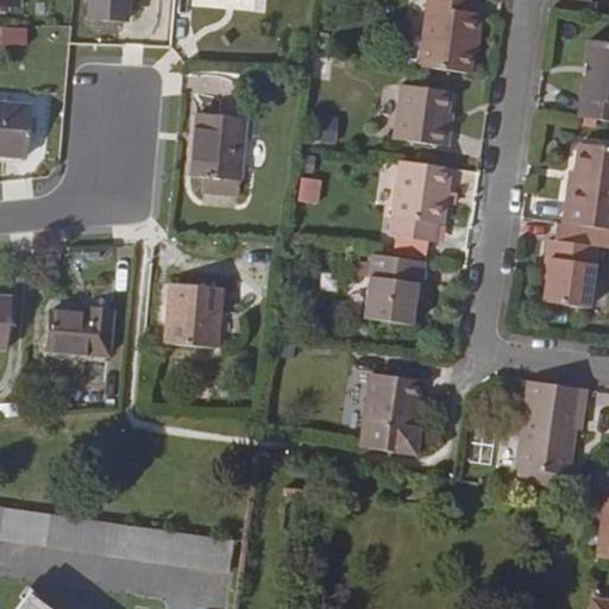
[(0,0),(0,8),(23,11),(23,0),(0,0)]
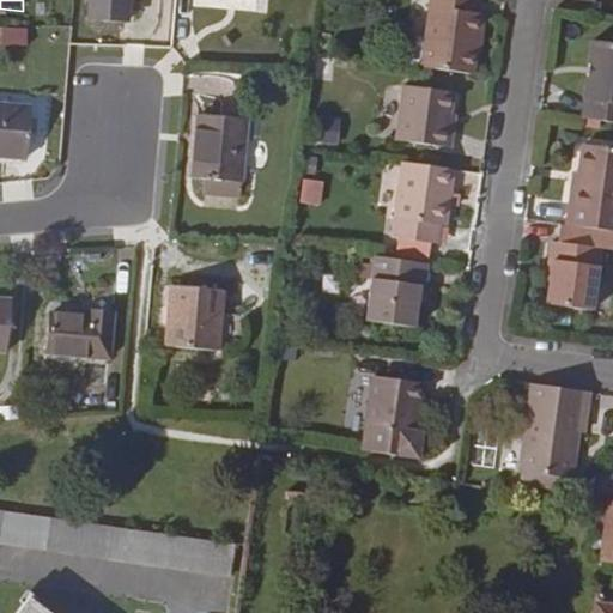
[(134,0),(98,0),(98,19),(133,22),(134,0)]
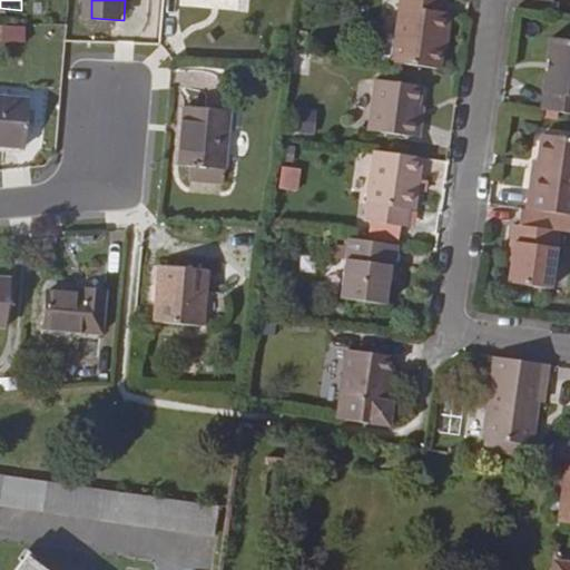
[(444,10),(403,5),(401,18),(442,25),(444,10)]
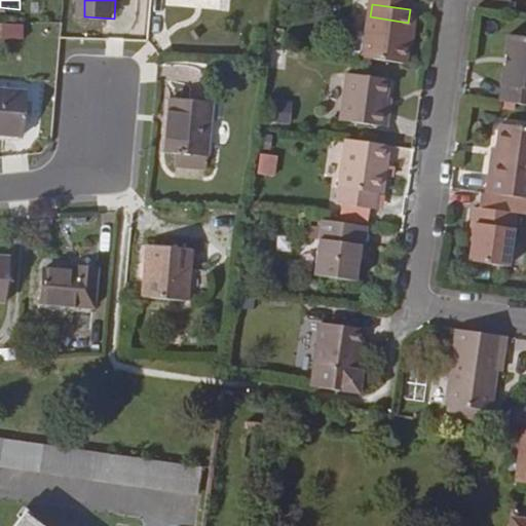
[(370,16),(364,58),(407,65),(413,23),(408,23),(370,16)]
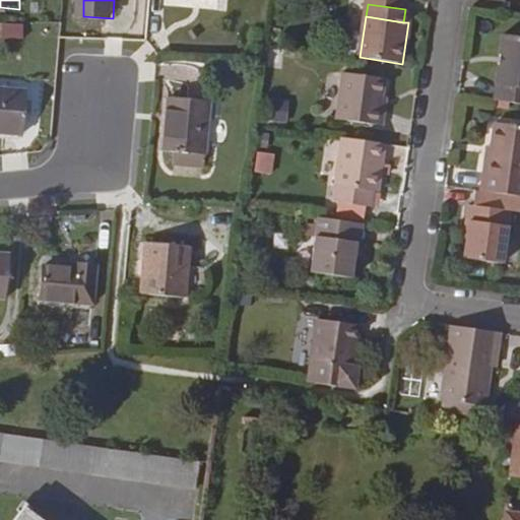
[(2,38),(25,39),(26,23),(3,22),(2,38)]
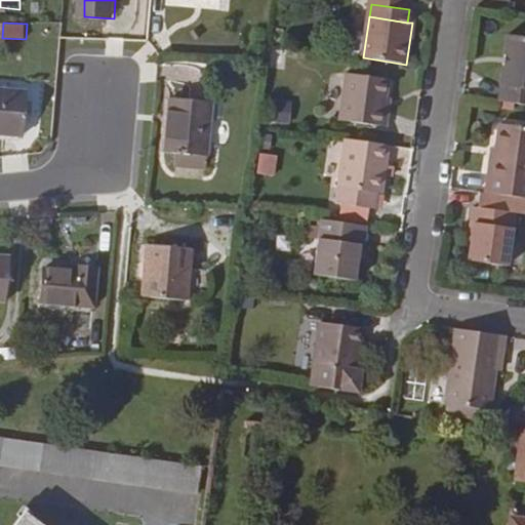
[(524,39),(508,37),(498,103),(524,106),(524,39)]
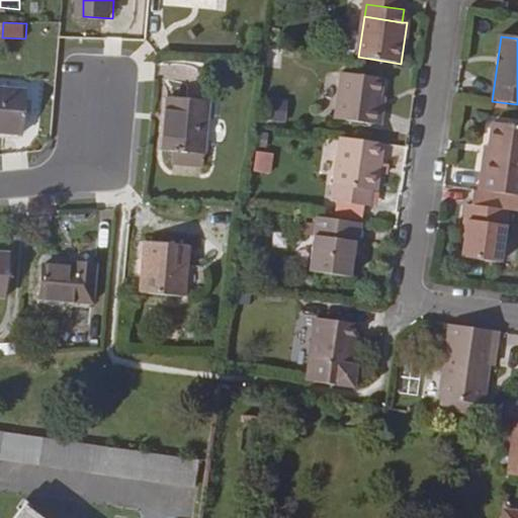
[(384,111),(380,110),(385,82),(343,76),(337,122),(382,128),(384,111)]
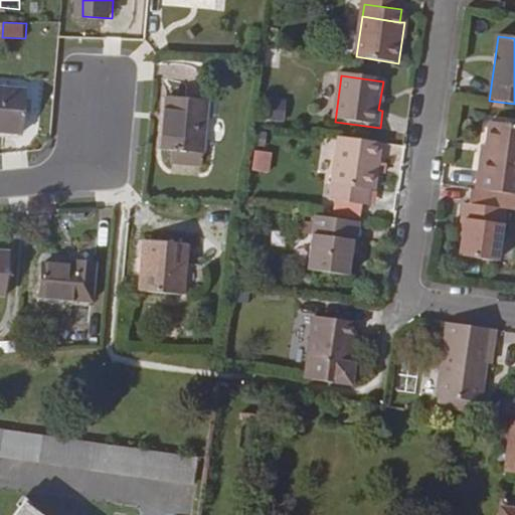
[(0,131),(24,133),(29,91),(0,88),(0,131)]
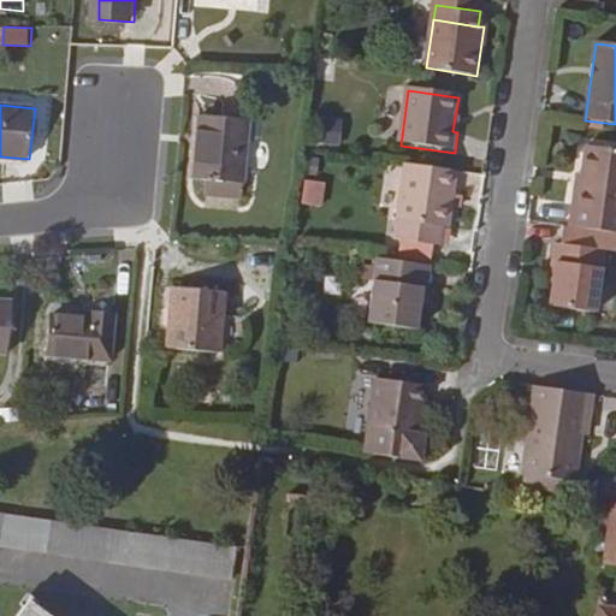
[(199,120),(193,184),(206,184),(240,188),(246,124),(199,120)]
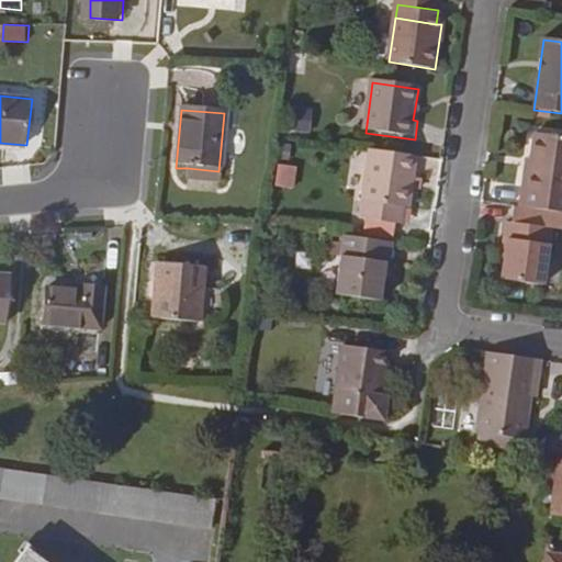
[(531,172),(525,172),(519,213),(551,217),(561,217),(561,137),(537,134),(531,172)]
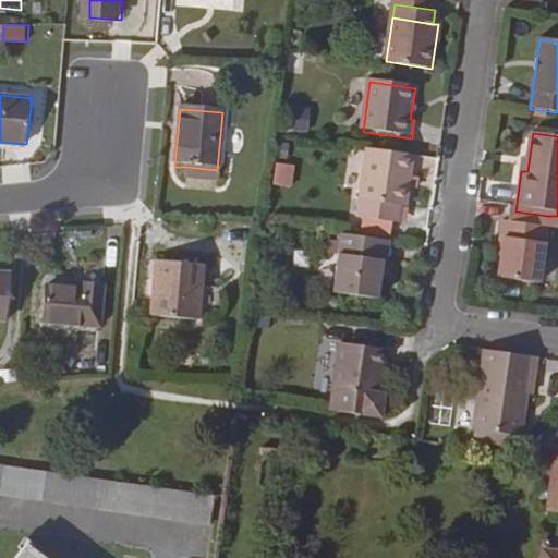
[(359,201),(405,207),(413,157),(366,152),(359,201)]
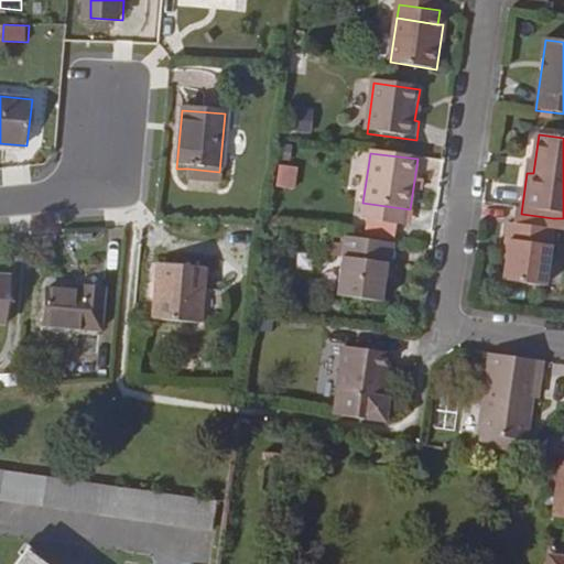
[(280,163),(277,187),(295,190),(299,165),(280,163)]
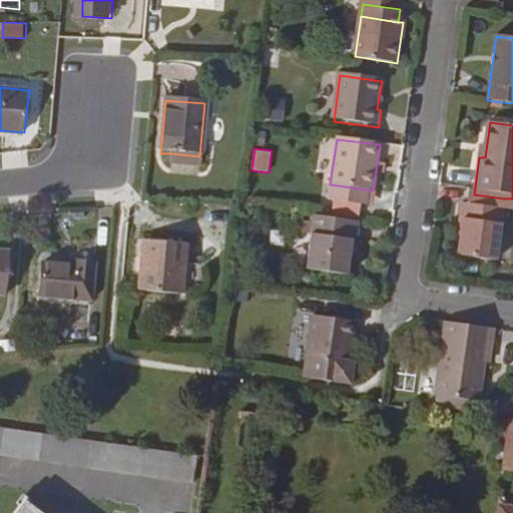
[(198,168),(199,156),(171,153),(170,166),(198,168)]
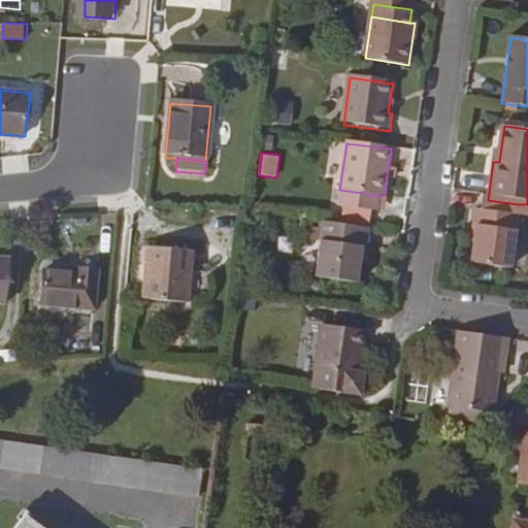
[(518,204),(488,200),(482,199),(480,215),(473,213),(471,232),(474,232),(469,266),(507,272),(516,220),(518,204)]
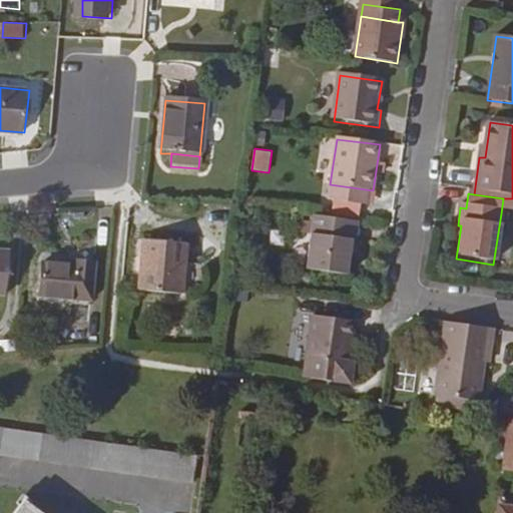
[(501,213),(512,214),(512,198),(503,198),(501,213)]
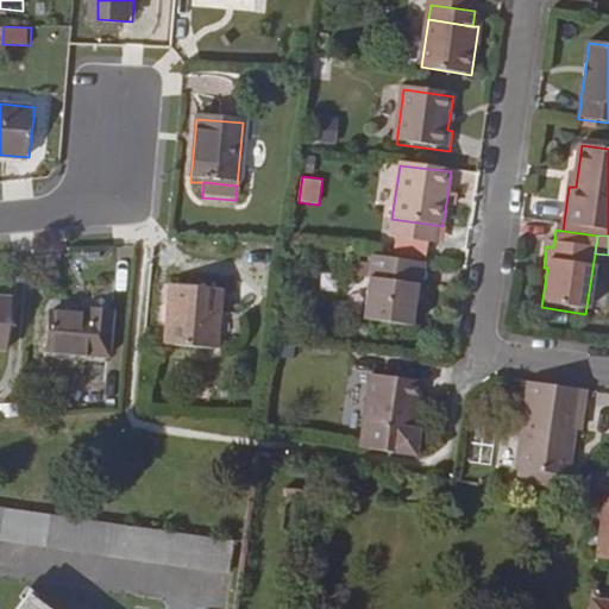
[(415,292),(421,292),(425,269),(371,261),(363,324),(410,331),(415,292)]
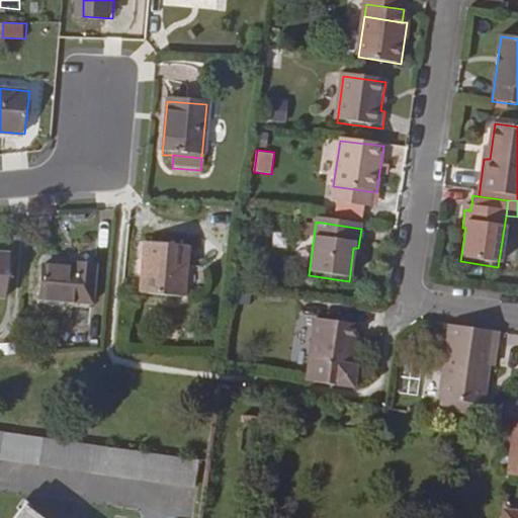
[(141,293),(183,295),(189,246),(145,243),(141,293)]
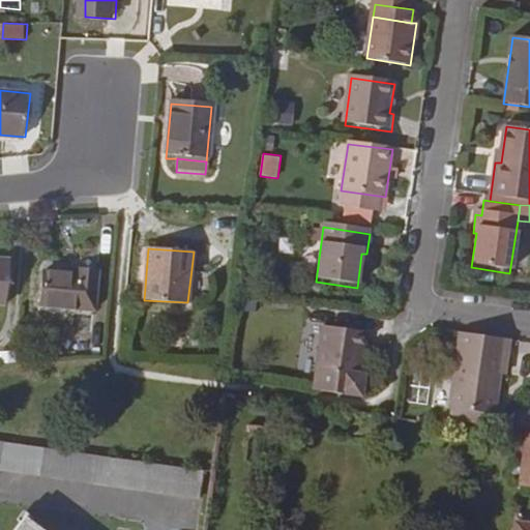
[(37,305),(92,310),(96,270),(75,269),(75,273),(40,271),(37,305)]
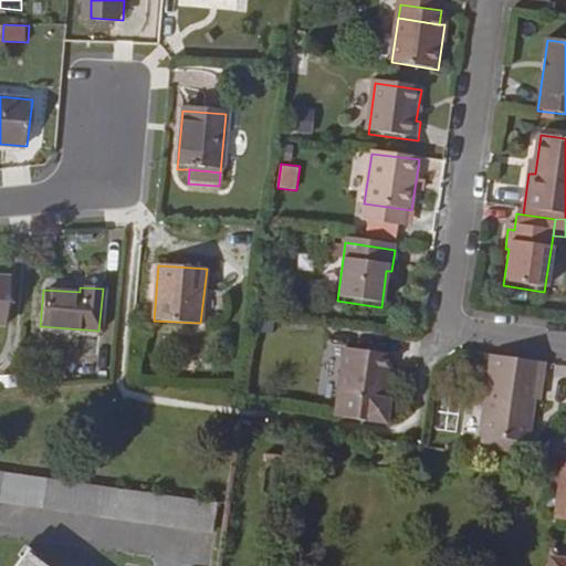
[(392,355),(347,348),(337,415),(389,421),(392,399),(383,399),(386,374),(390,375),(392,355)]
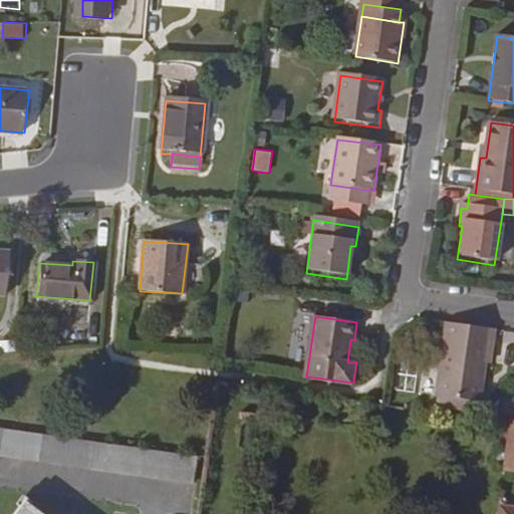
[(486,368),(491,370),(495,335),(448,329),(439,402),(481,408),(486,368)]
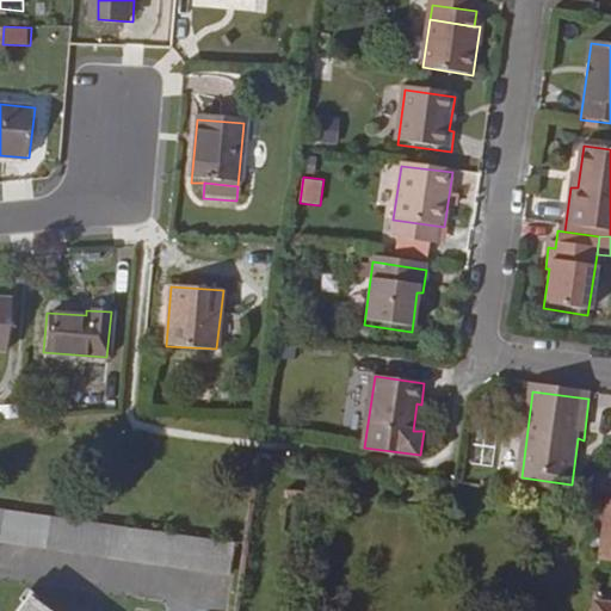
[(519,491),(569,498),(572,485),(522,477),(519,491)]
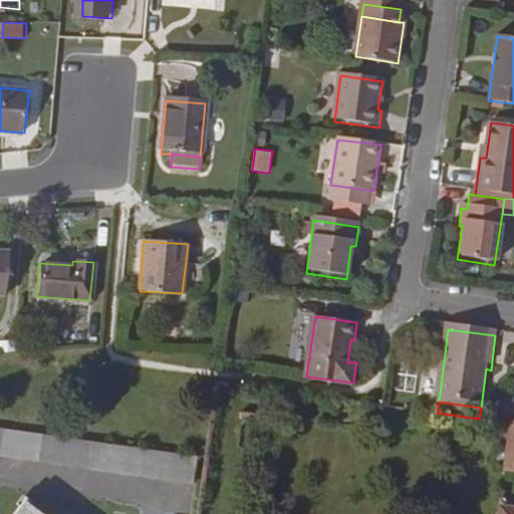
[(0,456),(194,484),(197,457),(0,429),(0,456)]
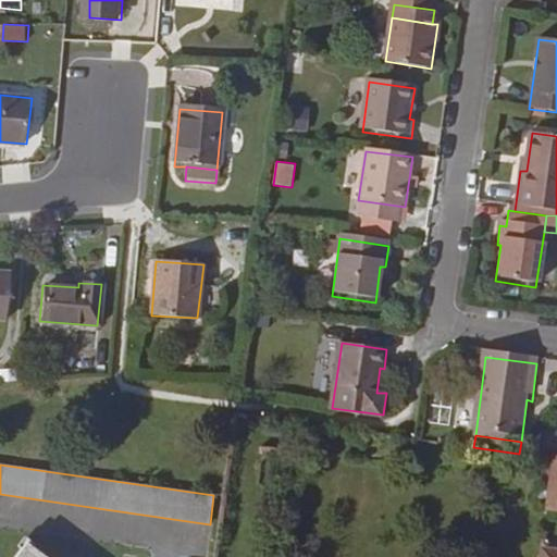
[(556,518),(556,469),(549,468),(542,516),(556,518)]
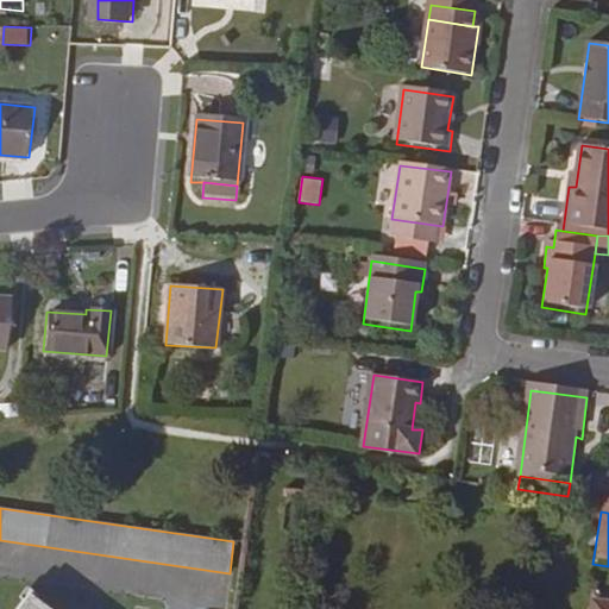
[(36,608),(24,598),(14,608),(36,608)]
